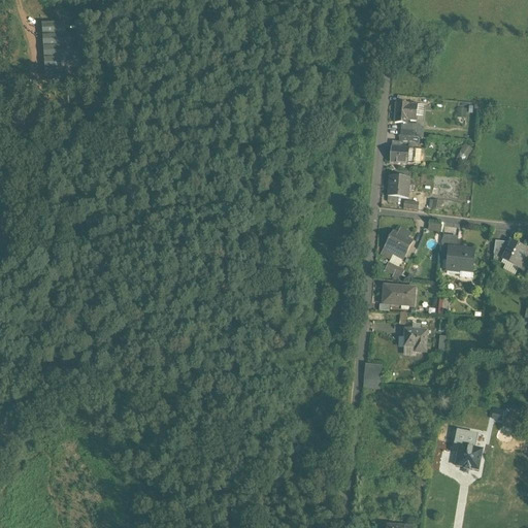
[(60,26),(43,28),(47,80),(64,79),(63,68),(61,37),(60,26)]
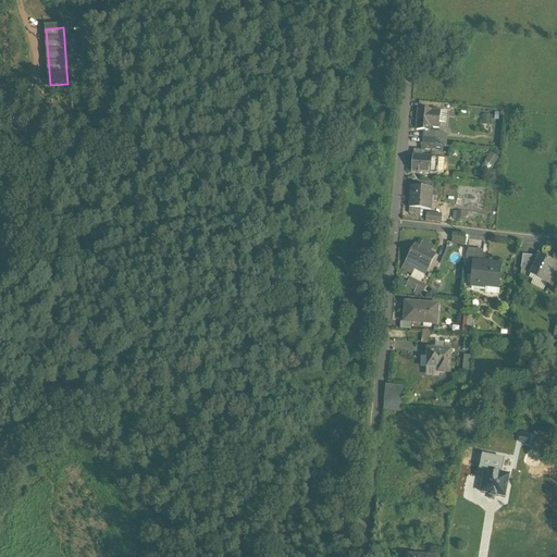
[(84,38),(64,39),(66,72),(86,70),(84,38)]
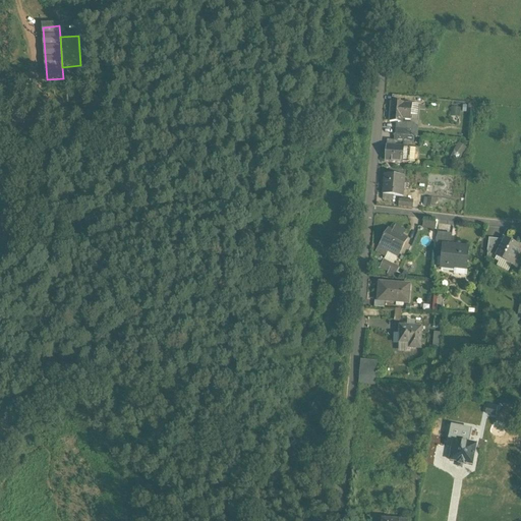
[(406,103),(391,102),(390,121),(404,123),(405,119),(406,103)]
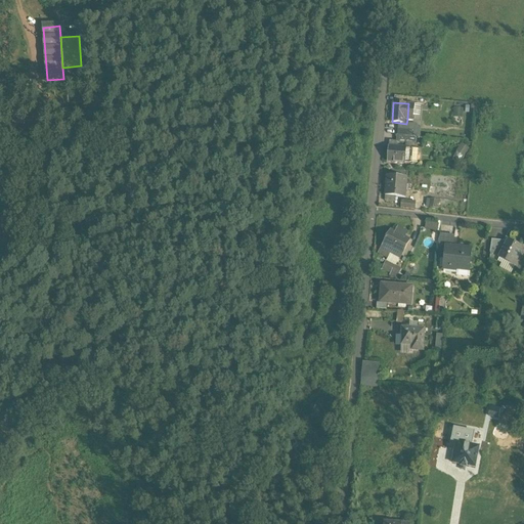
[(412,148),(389,146),(388,161),(410,163),(410,161),(412,148)]
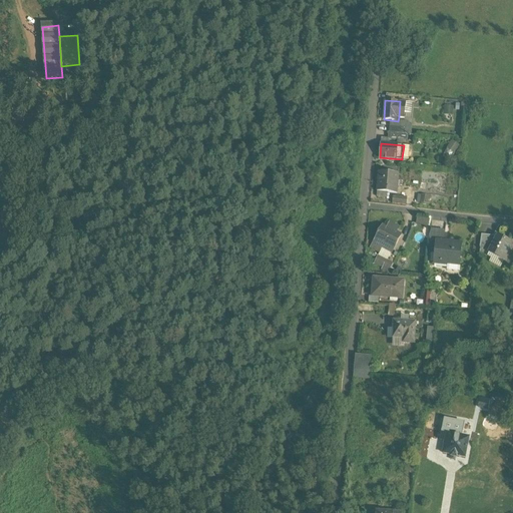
[(398,172),(379,170),(377,190),(387,191),(396,192),(398,172)]
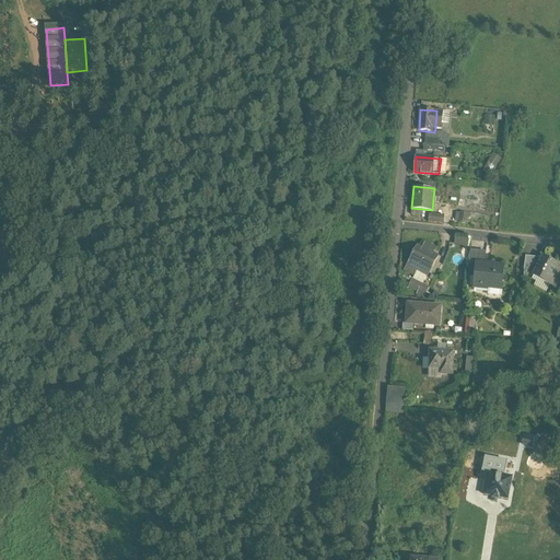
[(468,221),(468,211),(455,211),(455,220),(468,221)]
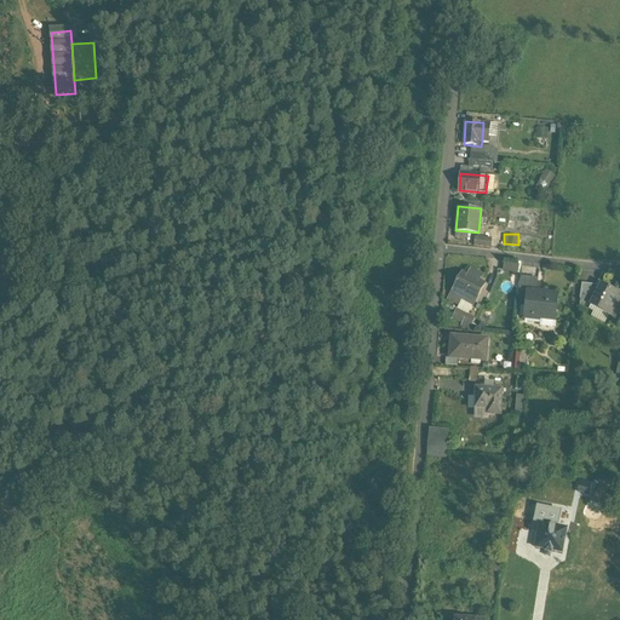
[(492,237),(475,236),(474,245),(491,247),(492,237)]
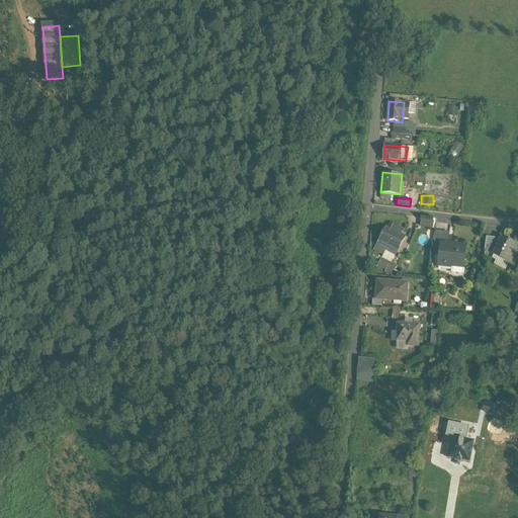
[(433,222),(421,219),(420,226),(431,228),(433,222)]
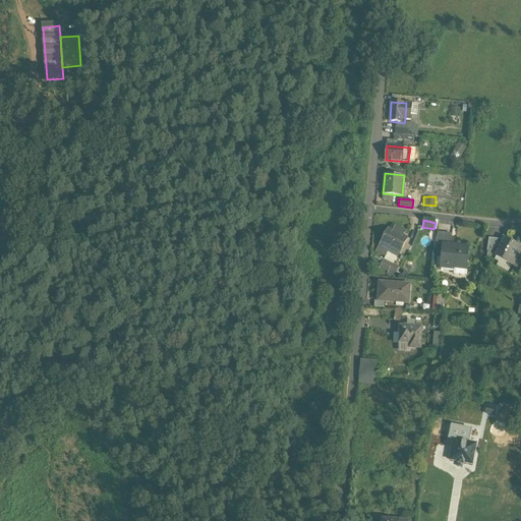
[(393,230),(389,228),(384,236),(383,237),(384,237),(375,251),(385,255),(388,251),(397,256),(407,238),(398,232),(399,230),(395,227),(393,230)]
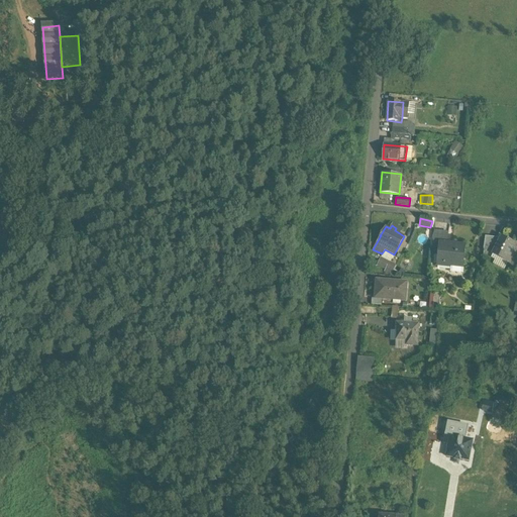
[(501,237),(485,235),(484,249),(483,256),(492,257),(494,255),(493,254),(501,237)]
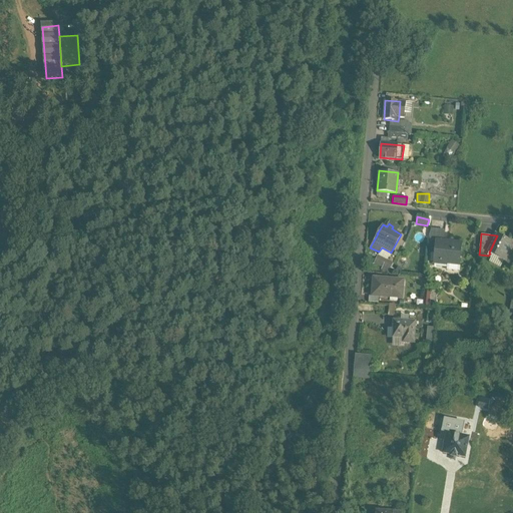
[(512,243),(498,235),(497,235),(489,252),(490,253),(504,261),(512,243)]
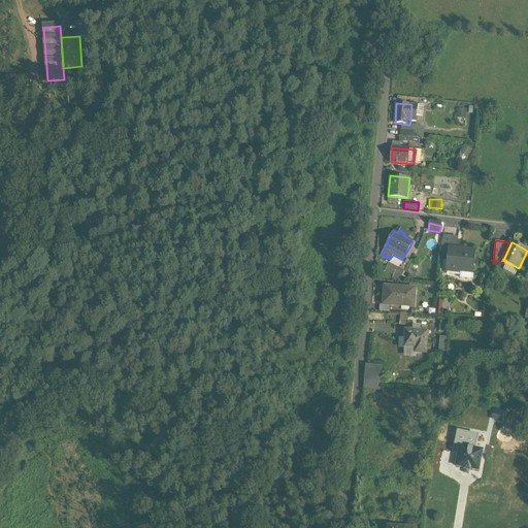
[(475,251),(449,248),(446,270),(457,271),(457,268),(473,270),(475,251)]
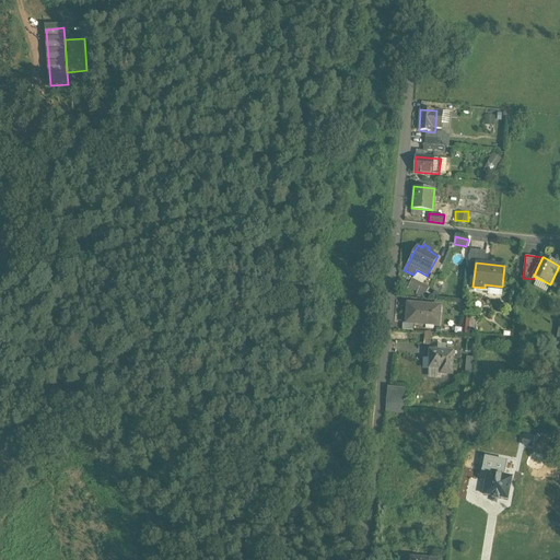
[(422,283),(410,277),(408,280),(410,281),(408,286),(418,290),(422,283)]
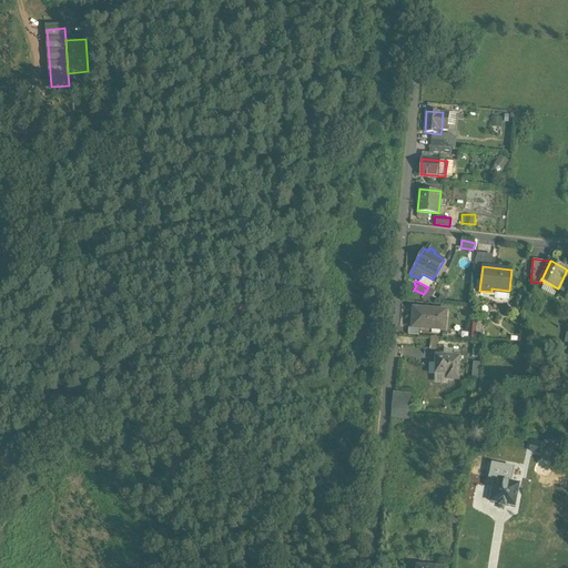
[(558,288),(543,281),(540,283),(544,285),(541,290),(554,296),(558,288)]
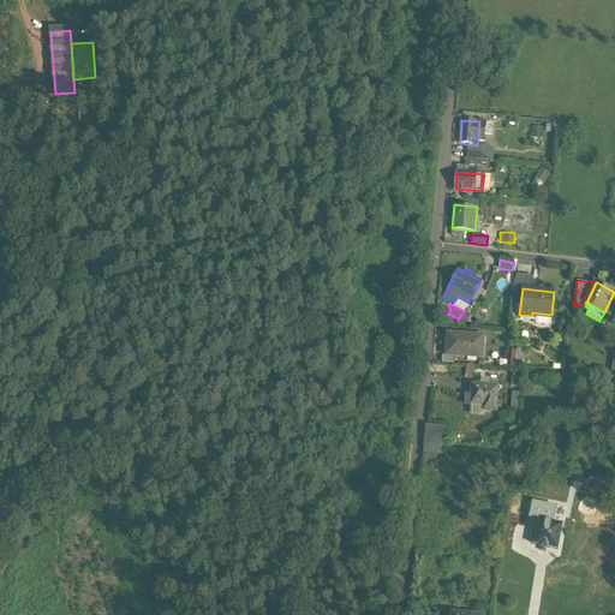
[(471,315),(464,311),(459,318),(457,322),(465,327),(465,324),(470,327),(472,322),(469,321),(471,315)]
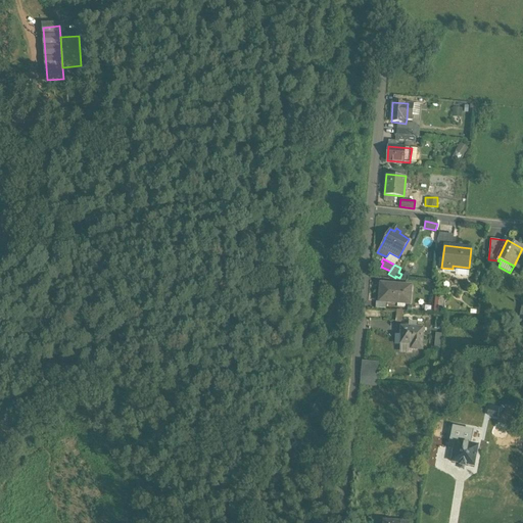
[(412,286),(383,283),(383,291),(380,291),(379,301),(410,304),(412,286)]
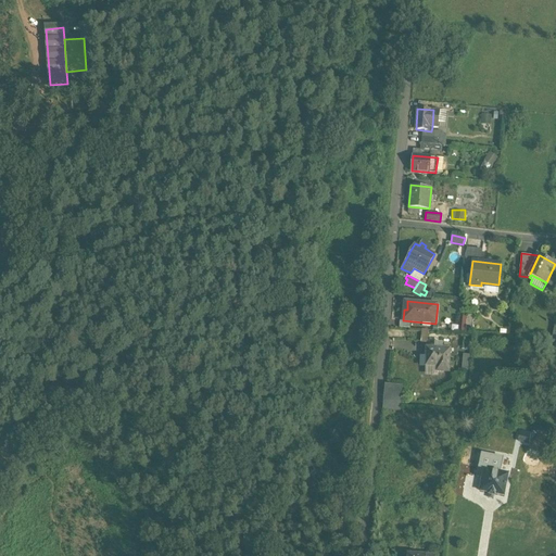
[(471,331),(475,316),(463,314),(459,328),(471,331)]
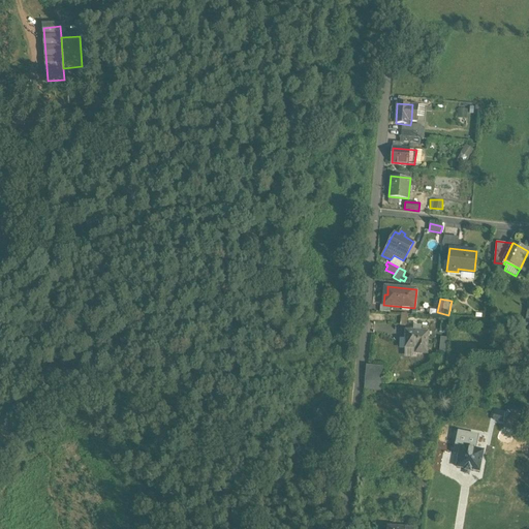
[(428,332),(406,331),(406,347),(416,347),(415,352),(427,353),(428,332)]
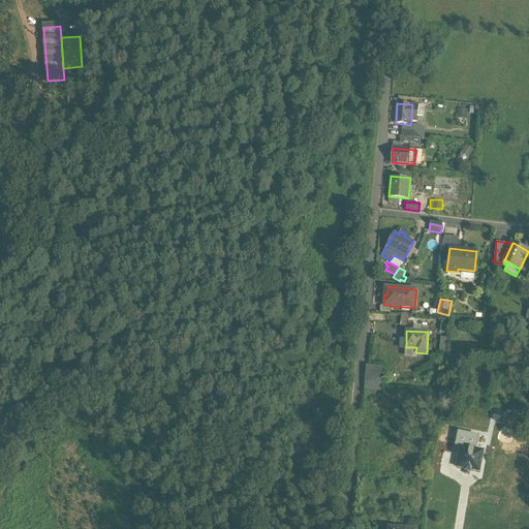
[(365,364),(365,385),(382,386),(383,365),(365,364)]
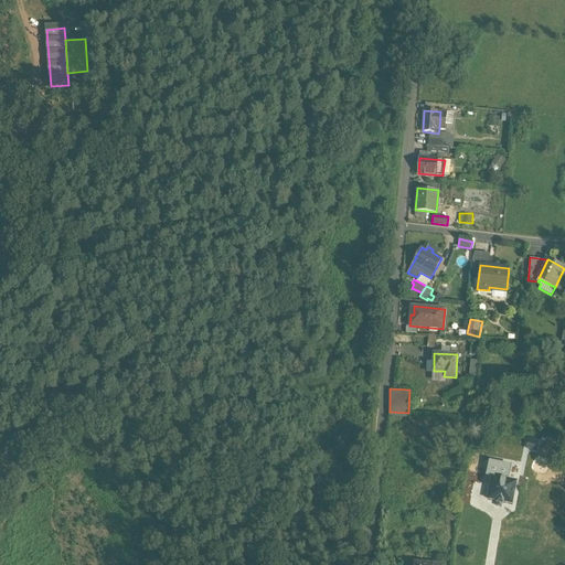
[(510,478),(501,476),(501,480),(487,478),(486,486),(490,487),(488,500),(497,501),(497,503),(503,504),(503,503),(512,504),(516,483),(509,482),(510,478)]
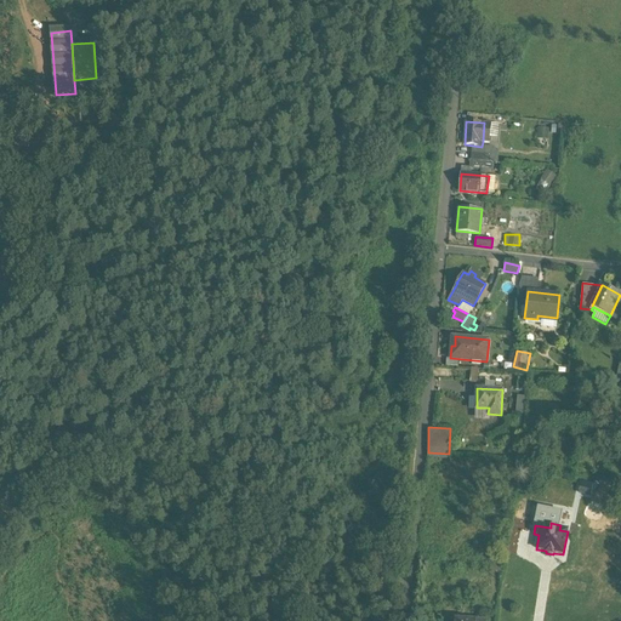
[(587,584),(568,580),(567,590),(586,593),(587,584)]
